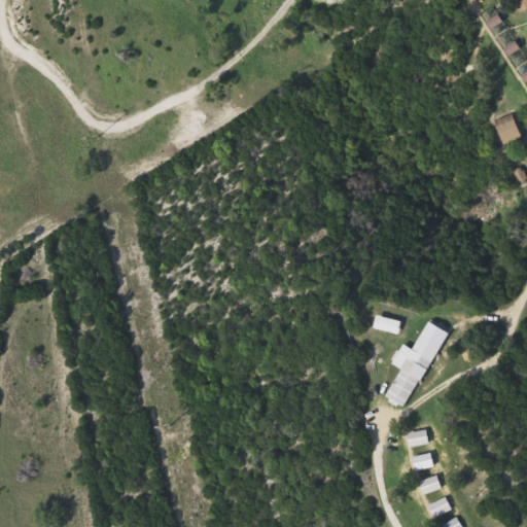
[(516,0),(526,0),(526,7),(523,10),(516,0)]
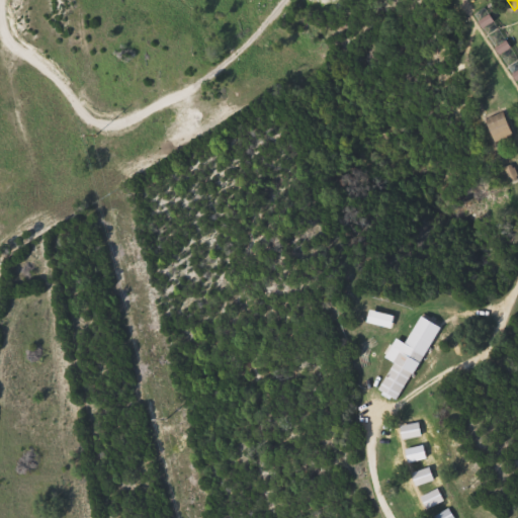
[(487,120),(504,113),(514,136),(497,143),(487,120)]
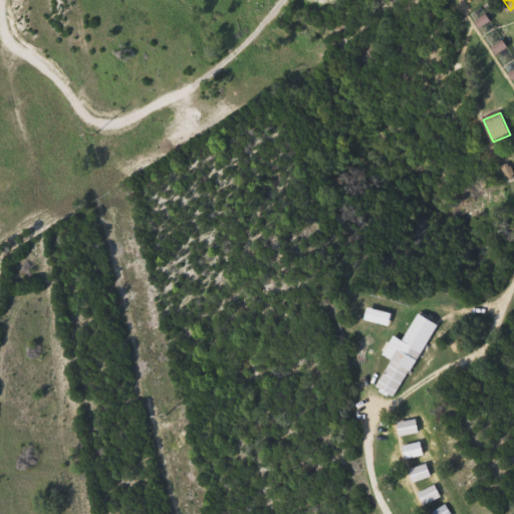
[(390,326),(365,320),(368,308),(392,314),(390,326)]
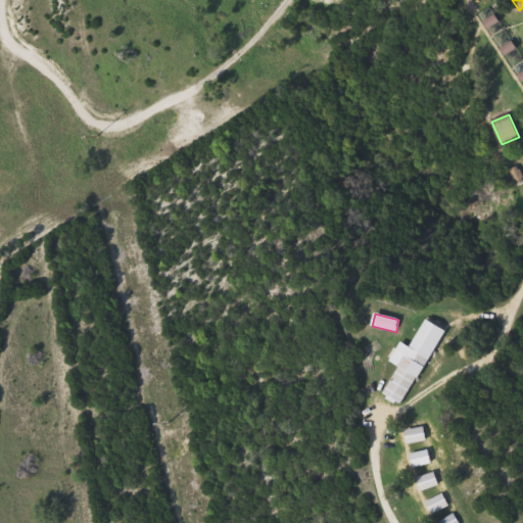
[(414,343),(431,352),(405,402),(385,392),(406,354),(397,349),(401,342),(412,347),(414,343)]
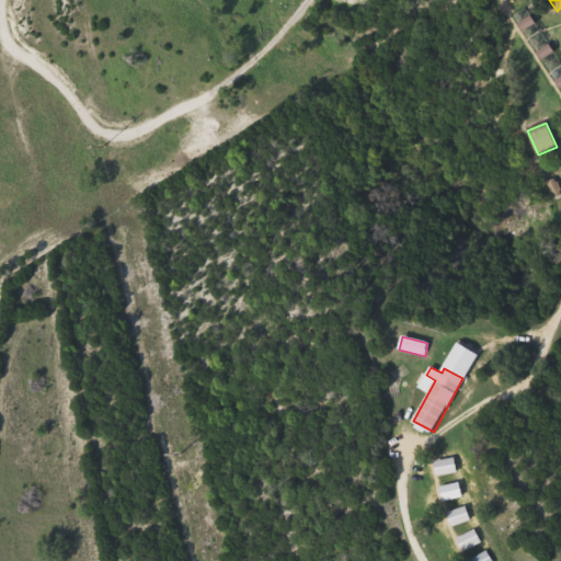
[(434,462),(455,457),(458,471),(437,477),(434,462)]
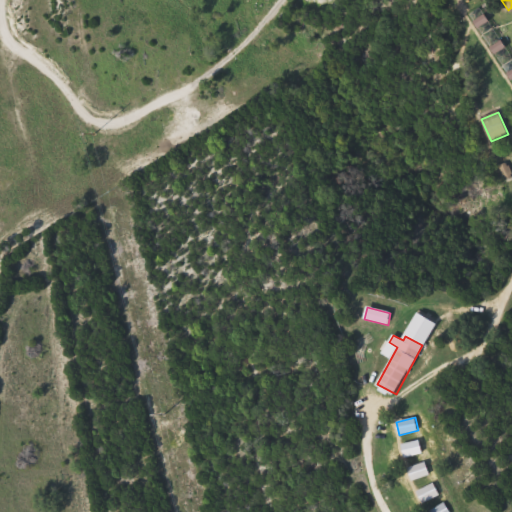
[(405,457),(402,444),(420,440),(423,453),(405,457)]
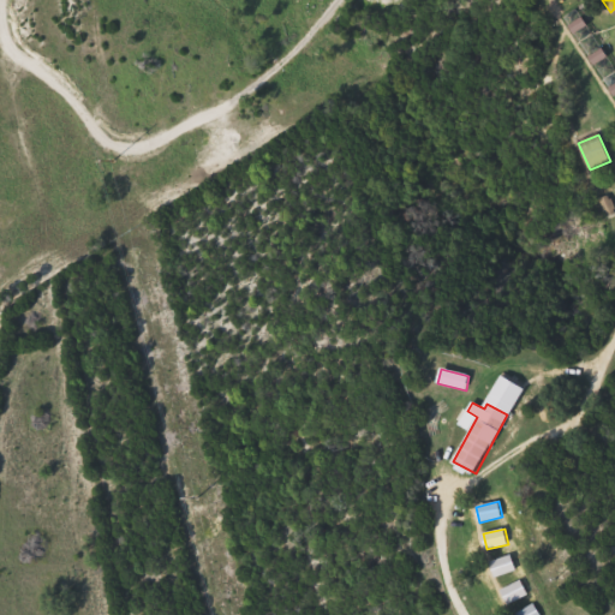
[(490,562),(513,555),(518,571),(495,577),(490,562)]
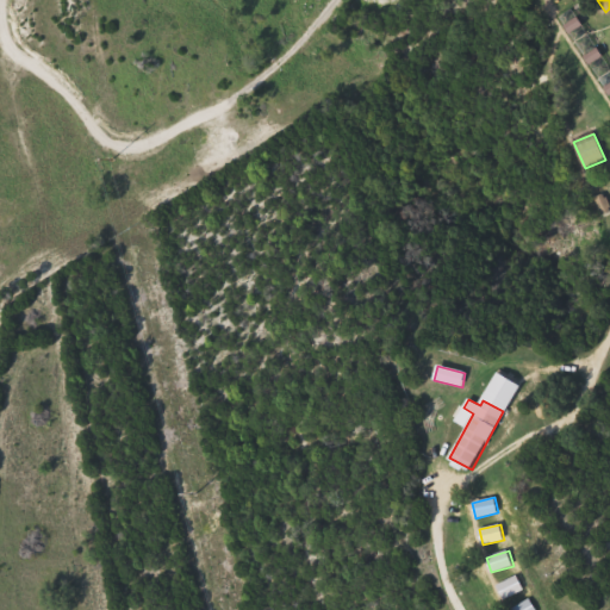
[(504,602),(497,586),(517,576),(524,590),(504,602)]
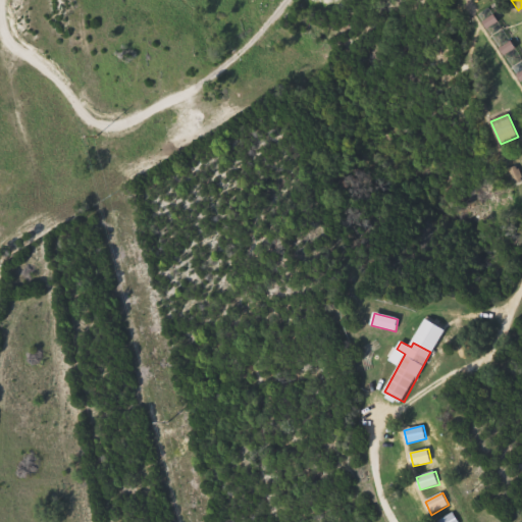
[(438,521),(454,512),(460,521),(438,521)]
